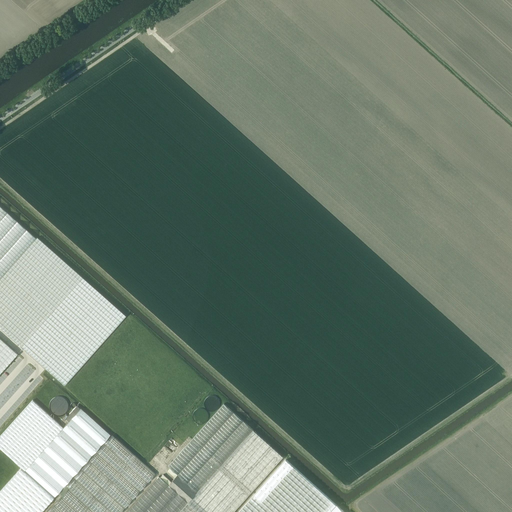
[(0,327),(65,384),(125,317),(126,316),(37,237),(36,238),(0,206),(0,327)]
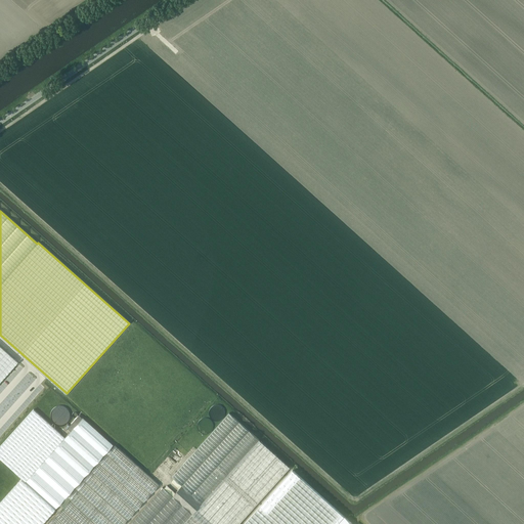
[(0,381),(17,361),(0,345),(0,381)]
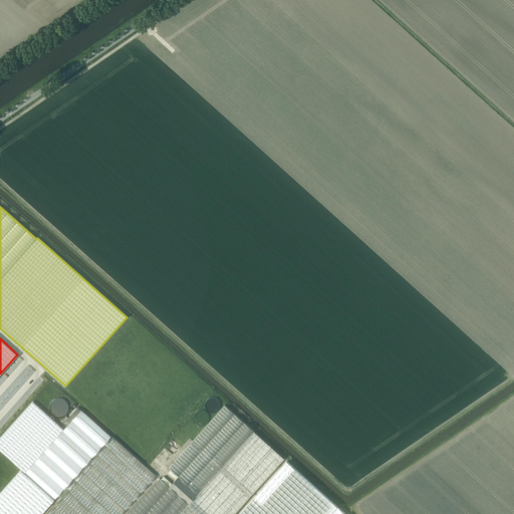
[(64,400),(62,399),(58,398),(54,400),(51,403),(49,406),(49,410),(51,414),(53,416),(56,418),(60,418),(65,417),(68,414),(69,409),(69,405),(67,402),(64,400)]
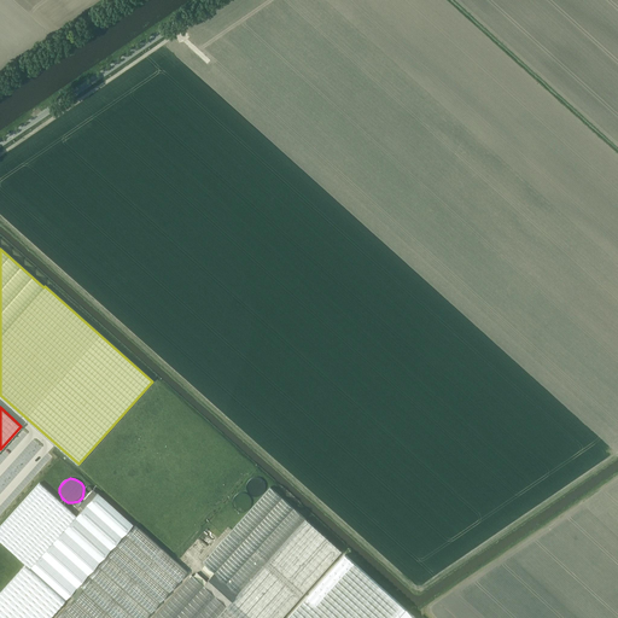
[(38,481),(0,522),(0,541),(29,569),(76,516),(38,481)]
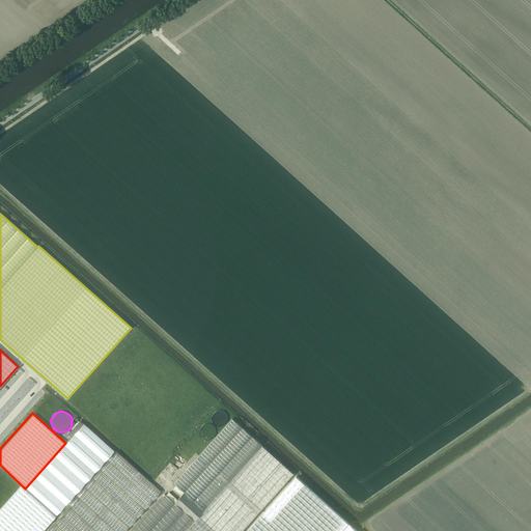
[(199,455),(174,483),(185,492),(174,503),(205,530),(242,530),(294,473),(232,419),(232,418),(228,423),(213,441),(199,455)]
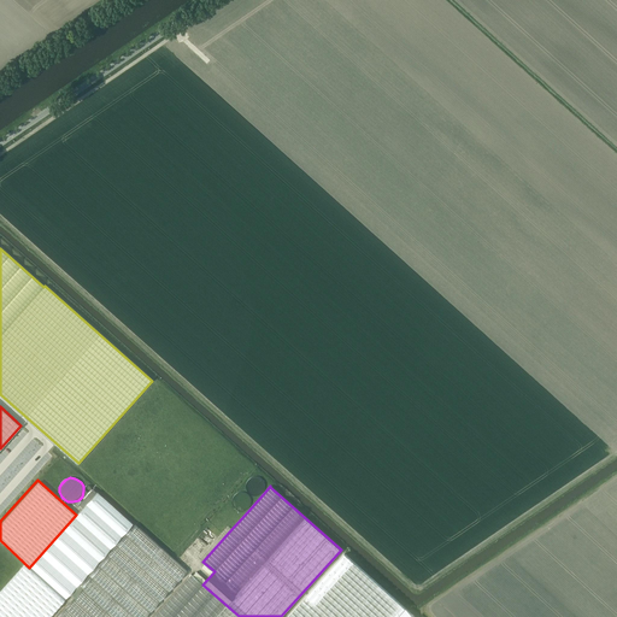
[(0,599),(0,616),(48,616),(133,524),(97,492),(93,489),(78,504),(83,507),(76,515),(29,568),(0,599)]
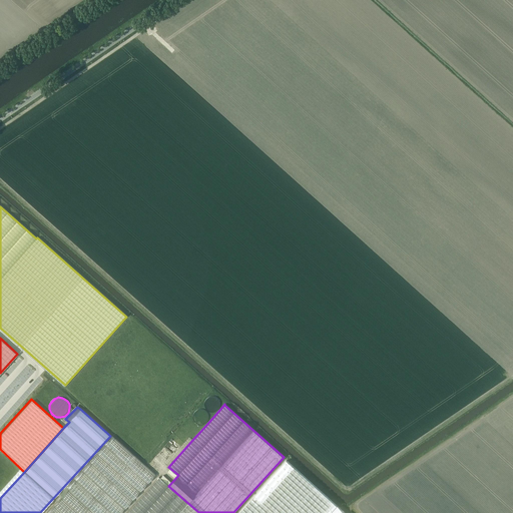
[(68,489),(47,512),(46,512),(120,512),(132,500),(155,475),(143,464),(112,436),(89,461),(66,487),(68,489)]
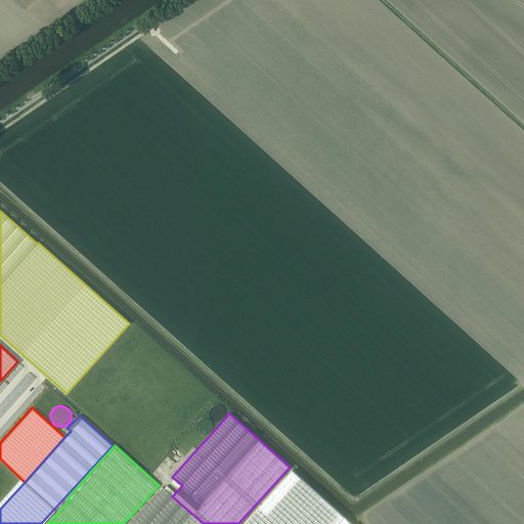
[(352,523),(344,517),(293,470),(244,523),(352,523)]
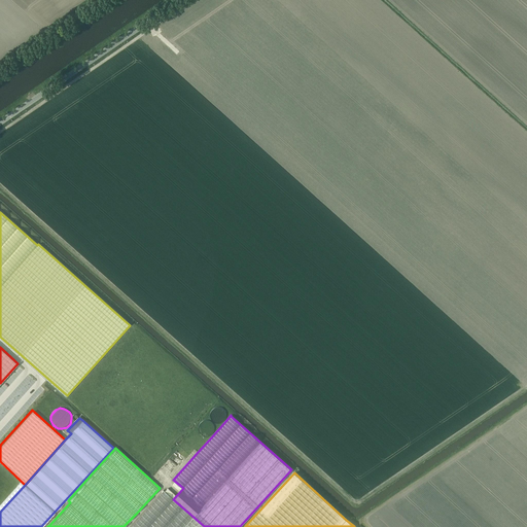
[(164,490),(130,526),(204,526),(173,499),(164,490)]
